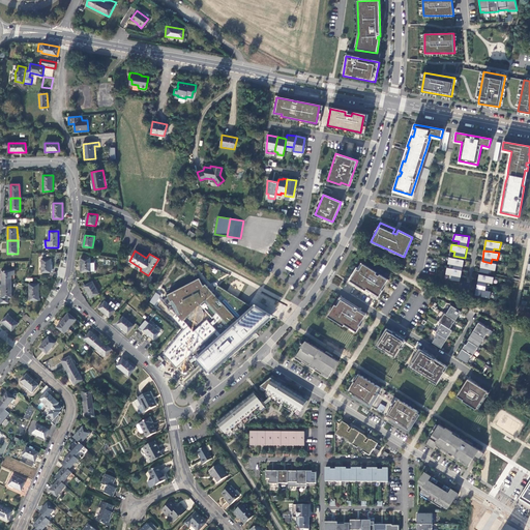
[(453,265),(452,269),(462,270),(464,260),(449,257),(448,264),(453,265)]
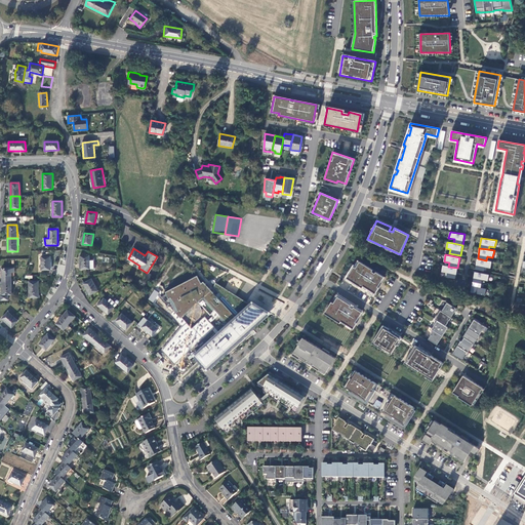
[(89,255),(80,256),(81,269),(90,269),(90,260),(89,255)]
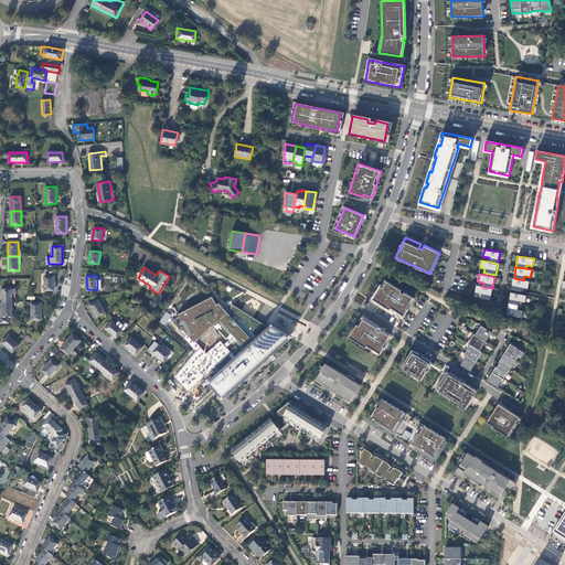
[(54,276),(44,276),(44,290),(54,290),(54,276)]
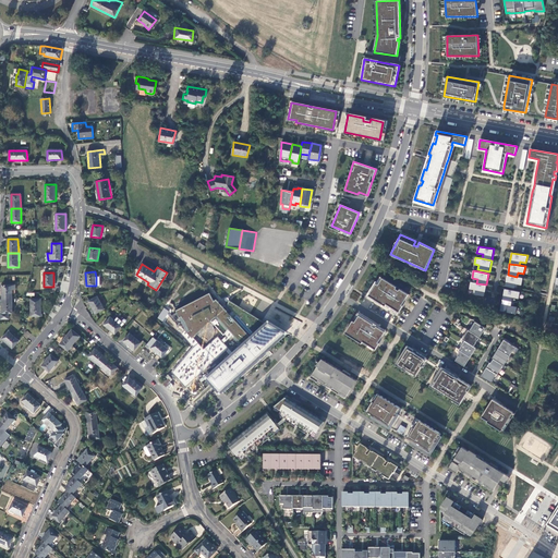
[(508,275),(506,286),(517,288),(518,283),(521,284),(523,278),(517,277),(508,275)]
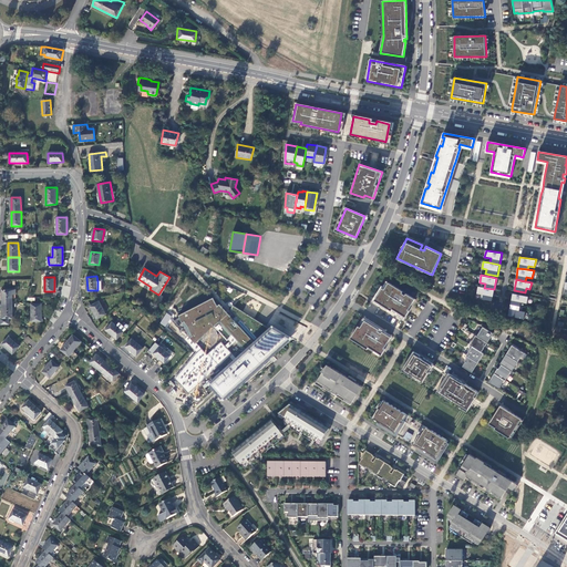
[(374,300),(381,305),(382,302),(390,307),(389,309),(391,310),(392,309),(405,317),(410,310),(408,310),(411,305),(415,299),(389,282),(384,289),(382,288),(374,300)]
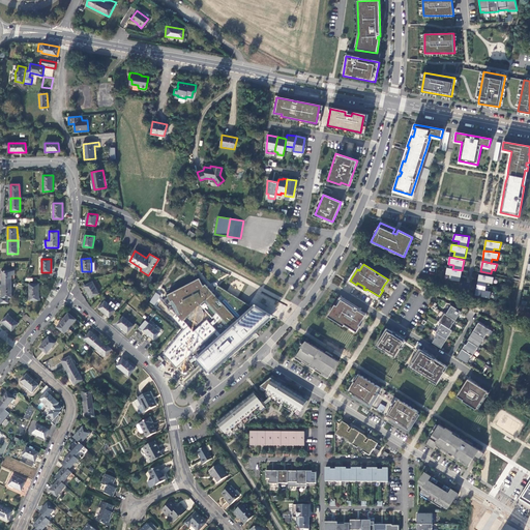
[(460,281),(462,270),(452,269),(447,268),(446,274),(449,274),(449,278),(460,281)]
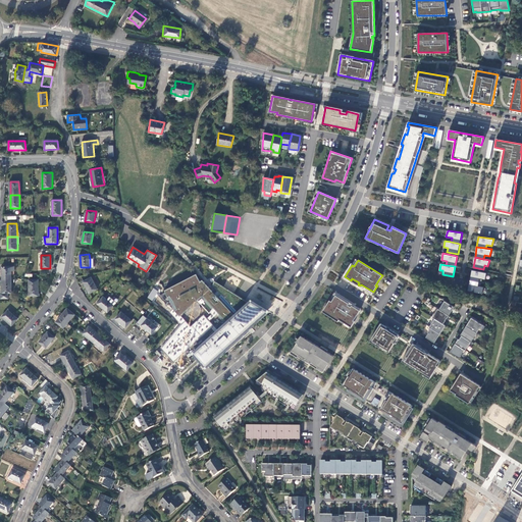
[(2,266),(2,279),(11,279),(11,266),(2,266)]
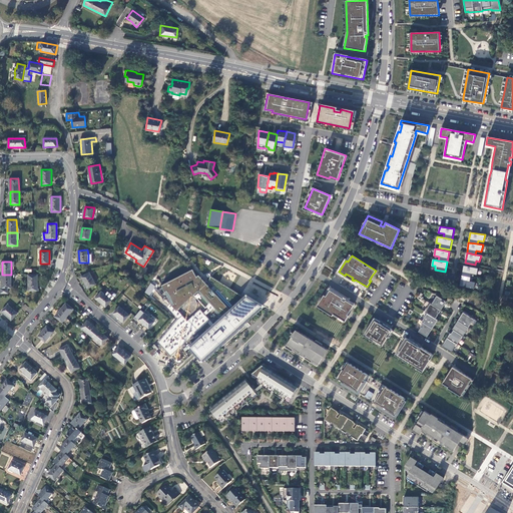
[(477,275),(478,268),(464,266),(462,276),(471,277),(471,273),(477,275)]
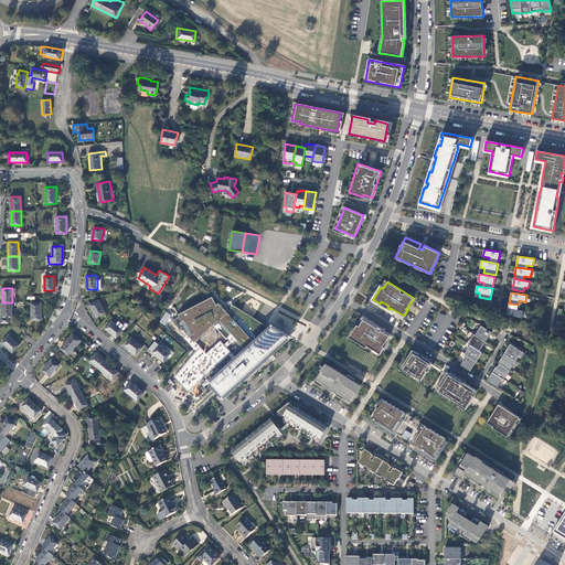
[(227,388),(228,391),(267,356),(272,354),(279,347),(280,345),(281,344),(283,343),(284,340),(284,338),(283,337),(281,336),(280,334),(265,326),(255,319),(253,317),(242,310),(234,305),(232,304),(230,308),(234,312),(231,316),(219,302),(216,305),(213,296),(178,313),(195,342),(214,324),(226,340),(232,333),(246,350),(211,382),(214,385),(216,384),(223,392),(227,388)]
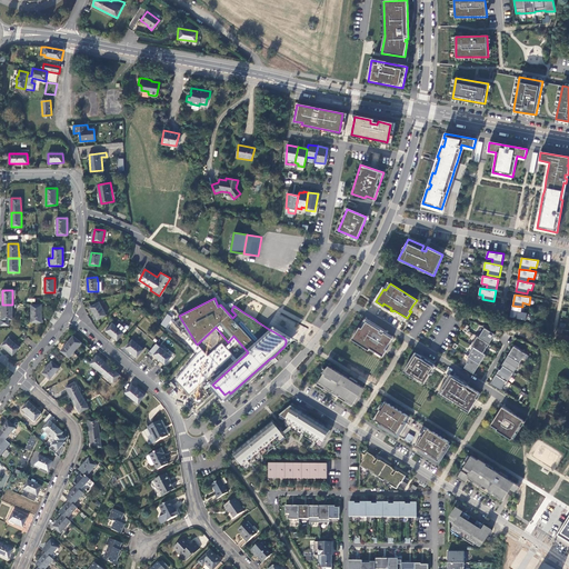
[(107,316),(100,302),(90,307),(97,320),(107,316)]
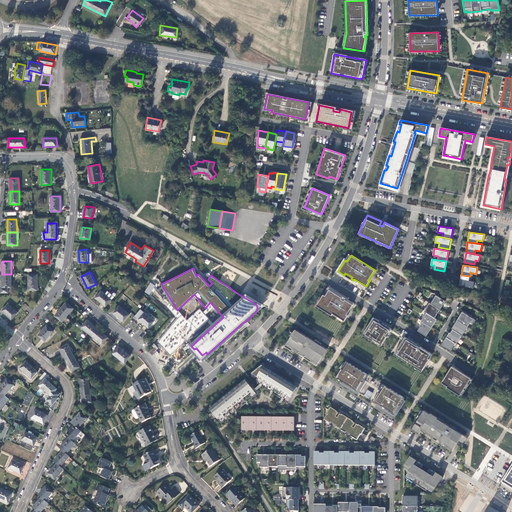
[(11,274),(2,274),(2,287),(1,287),(1,292),(8,292),(8,287),(12,287),(11,274)]
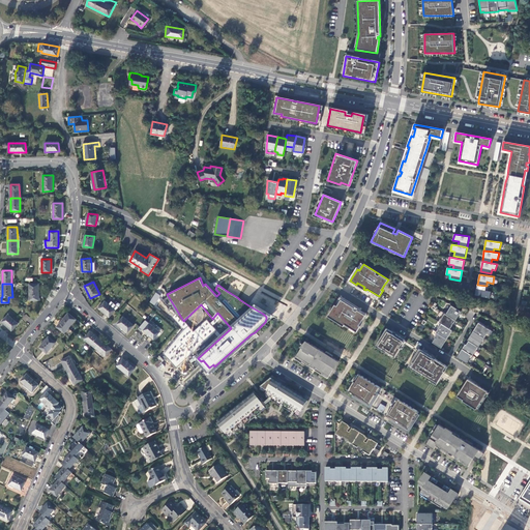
[(38,284),(29,284),(29,300),(39,300),(38,284)]
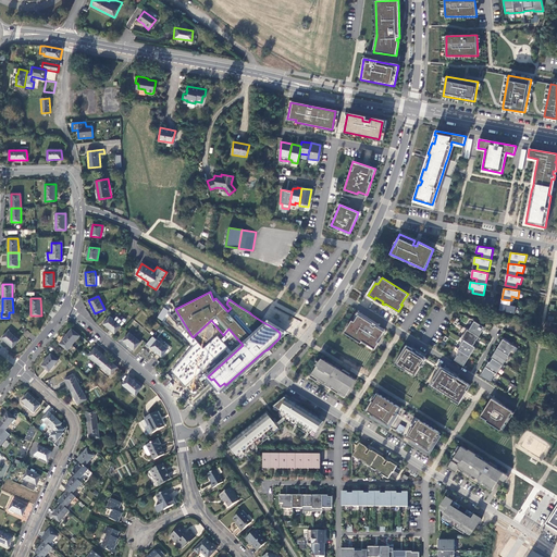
[(511,300),(502,299),(499,310),(515,313),(516,306),(512,305),(514,301),(511,300)]
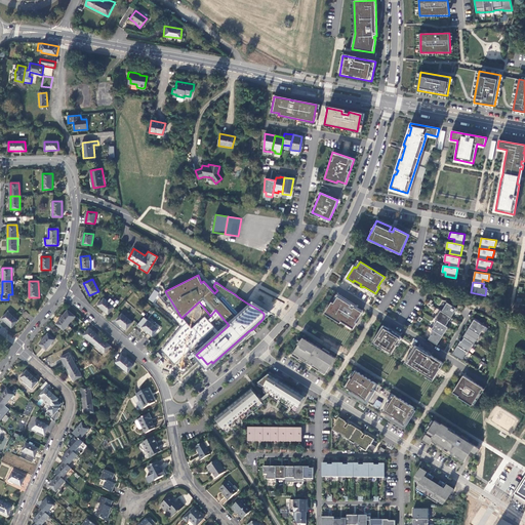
[(154,290),(148,299),(153,303),(159,293),(154,290)]
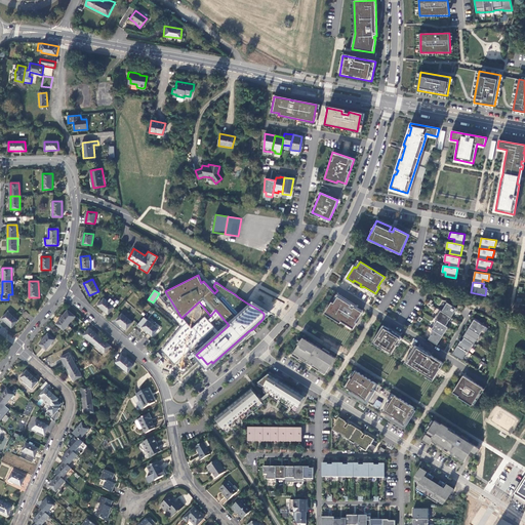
[(337,296),(333,303),(331,301),(324,313),(331,317),(332,315),(353,328),(355,326),(357,323),(356,322),(358,318),(362,312),(337,296)]
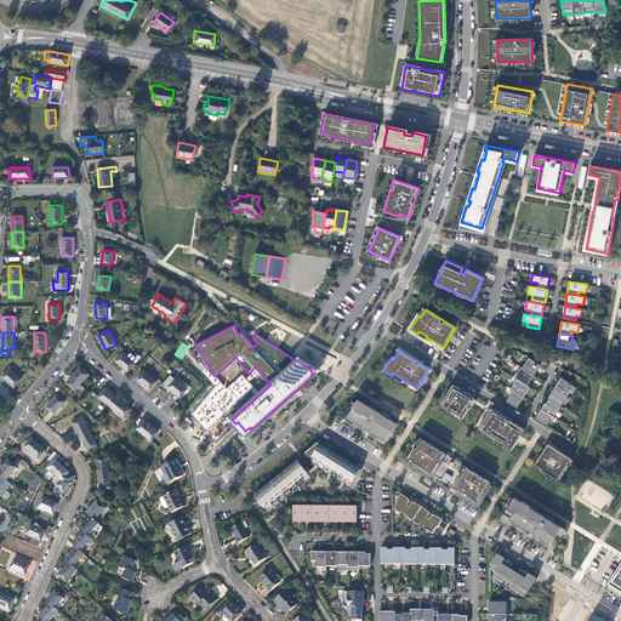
[(127,357),(123,353),(117,362),(129,371),(135,364),(127,357)]
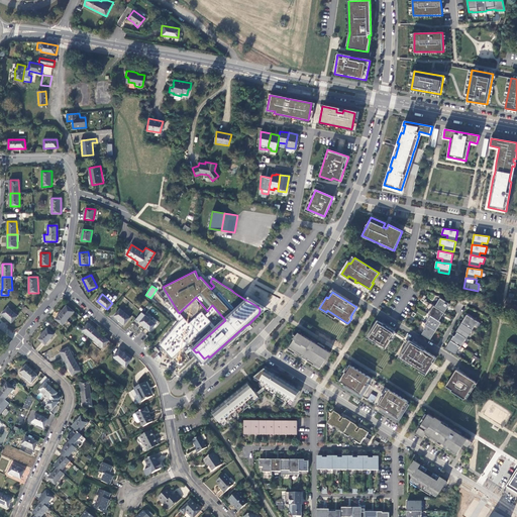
[(115,300),(109,294),(106,297),(112,303),(115,300)]
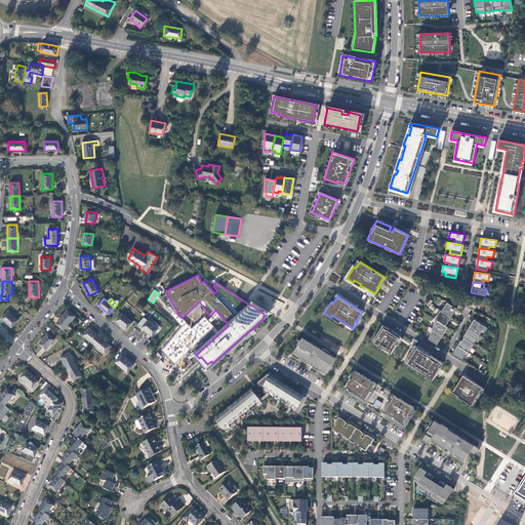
[(250,299),(246,303),(260,311),(261,312),(263,313),(264,314),(264,316),(263,319),(267,314),(270,311),(250,299)]
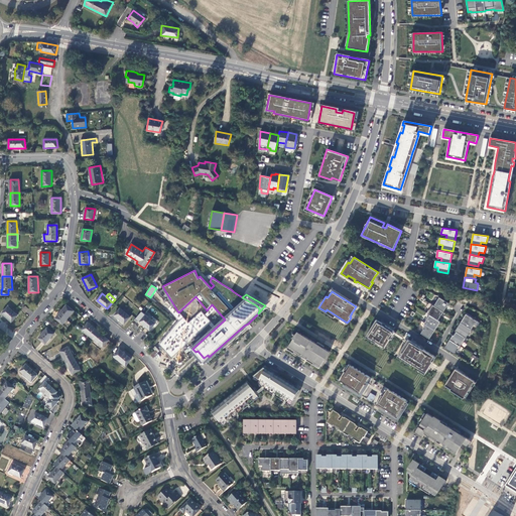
[(433,305),(443,311),(448,303),(439,297),(433,305)]
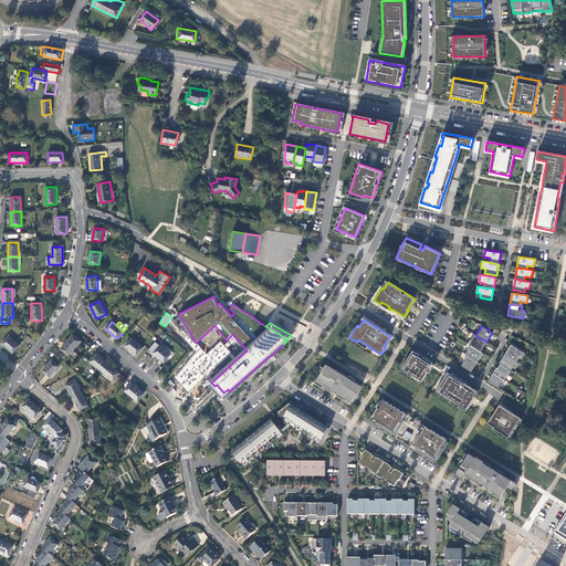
[(81,341),(73,334),(61,349),(69,355),(81,341)]
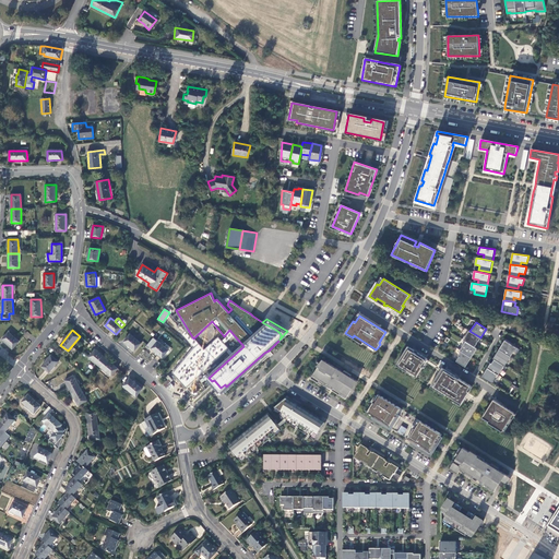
[(480,337),(470,331),(468,330),(463,340),(465,341),(475,346),(477,343),(478,341),(480,337)]
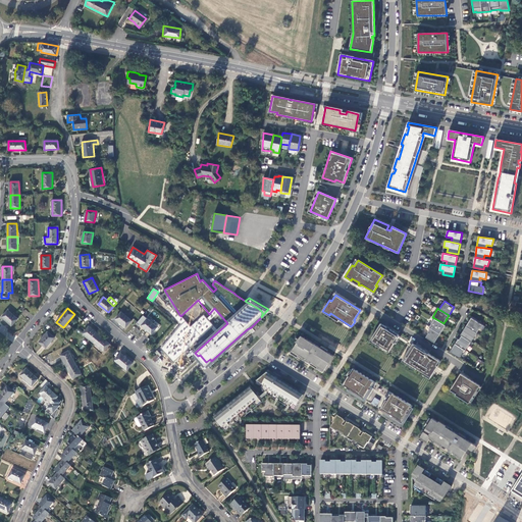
[(18,319),(8,310),(2,317),(12,325),(18,319)]
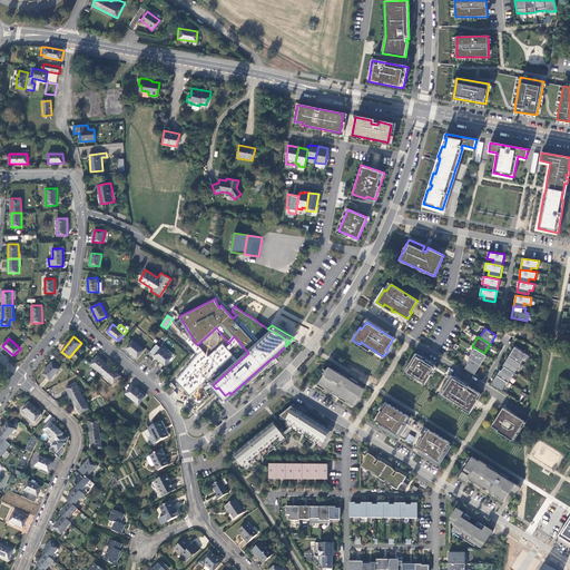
[(144,351),(133,341),(127,349),(138,357),(144,351)]
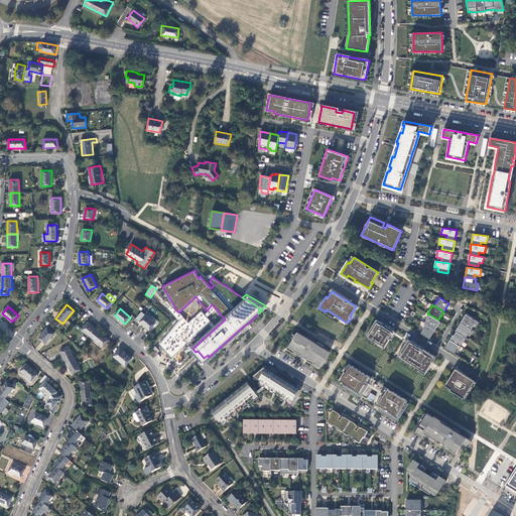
[(461,323),(471,329),(474,325),(473,324),(475,319),(466,313),(461,323)]
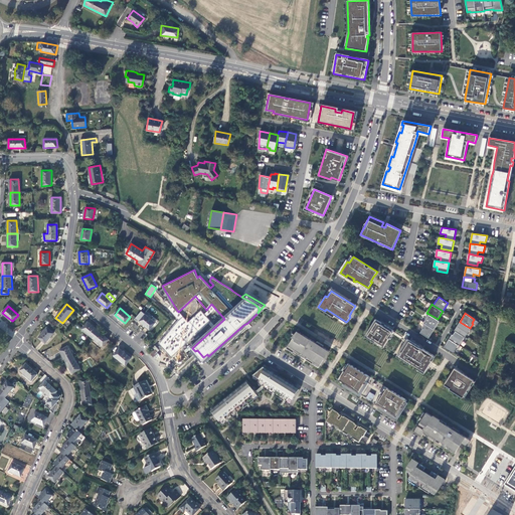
[(150,330),(158,320),(154,317),(152,320),(145,314),(139,321),(150,330)]
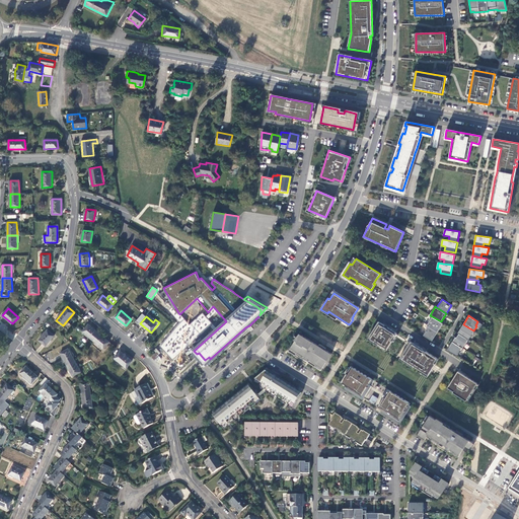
[(441,321),(432,316),(427,325),(428,325),(438,331),(443,323),(441,321)]
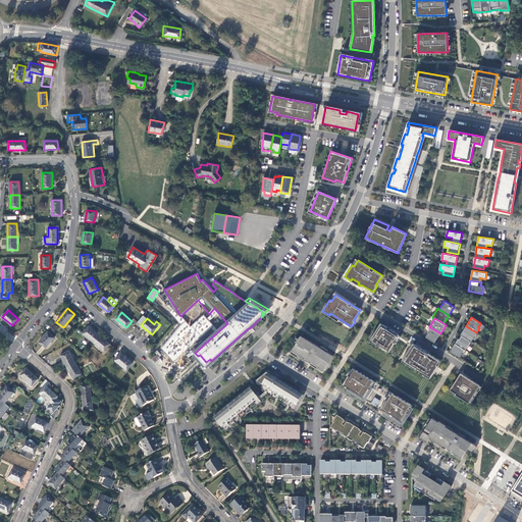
[(400,334),(380,323),(370,340),(389,351),(399,335),(400,334)]
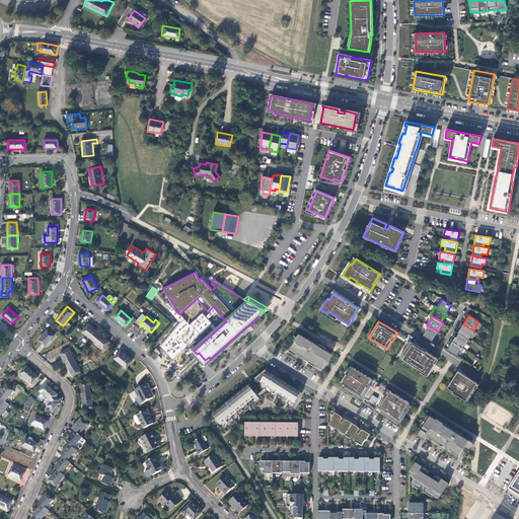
[(93,340),(98,332),(88,324),(83,331),(93,340)]
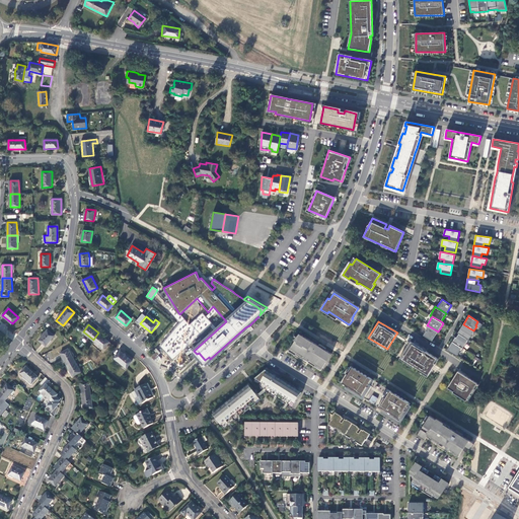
[(459,334),(468,339),(468,340),(473,330),(463,324),(458,332),(459,334)]
